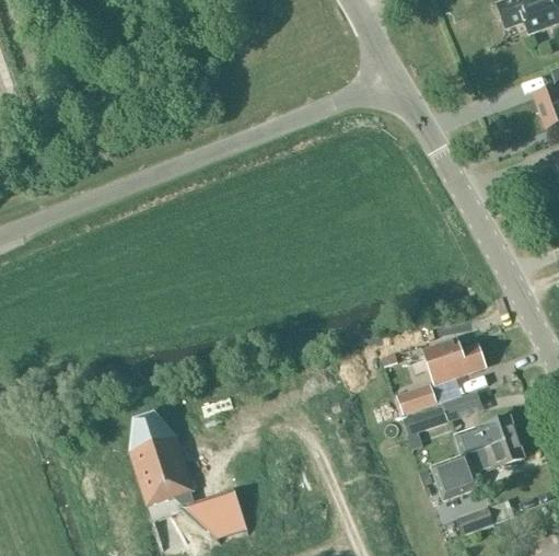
[(558,21),(558,0),(504,0),(496,3),(504,29),(523,22),(527,34),(558,21)]
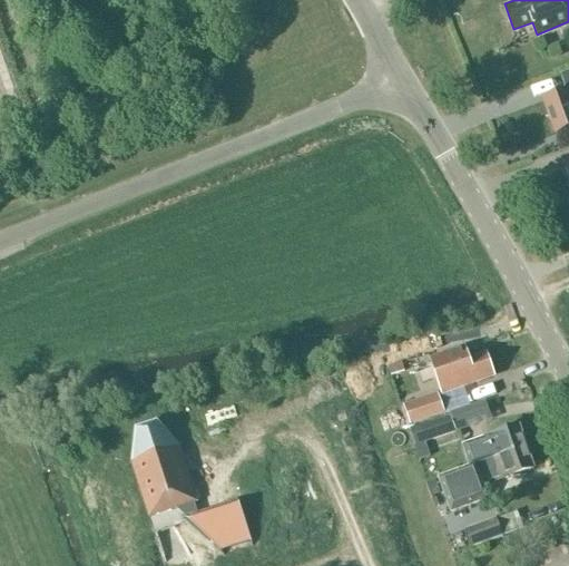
[(568,125),(568,66),(559,70),(566,88),(541,97),(543,103),(541,103),(545,114),(547,113),(553,130),(568,125)]
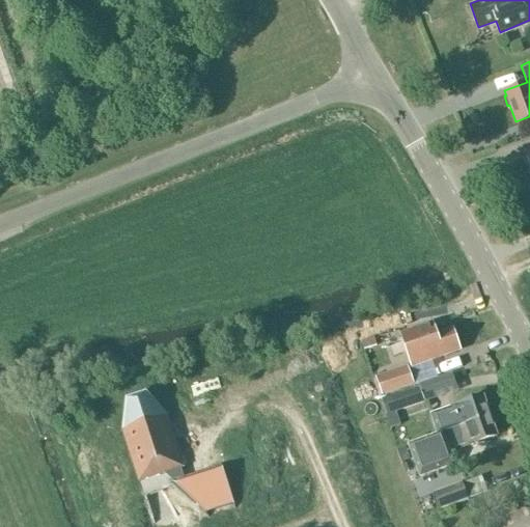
[(433,321),(400,332),(411,361),(430,355),(430,356),(458,347),(452,327),(437,333),(433,321)]
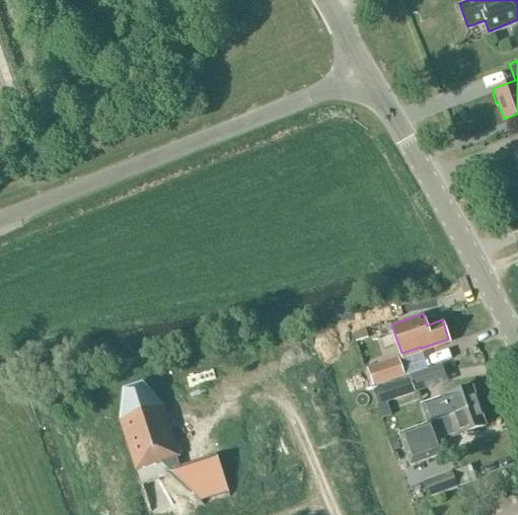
[(355,339),(368,336),(365,327),(352,332),(355,339)]
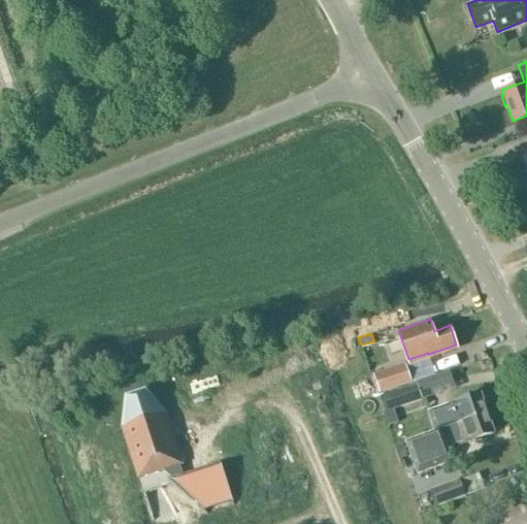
[(380,392),(412,380),(403,360),(372,372),(380,392)]
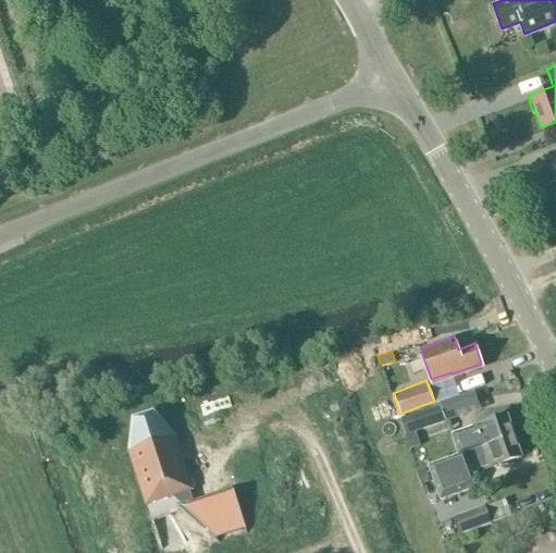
[(444,418),(440,404),(409,414),(415,428),(444,418)]
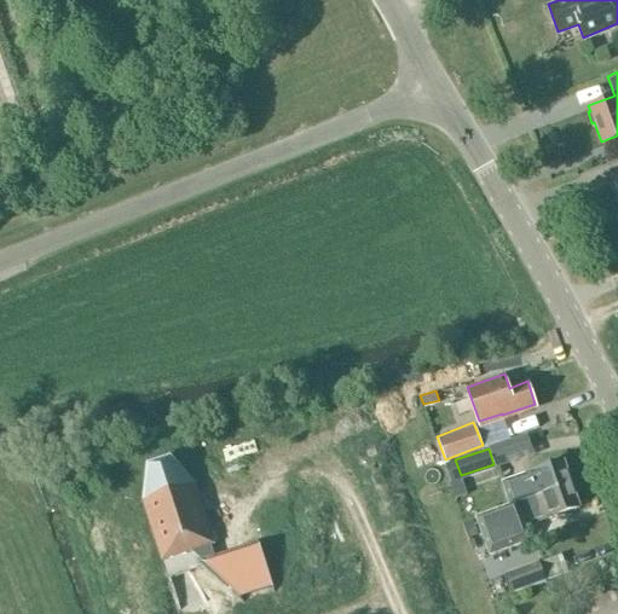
[(149,464),(142,496),(160,556),(214,539),(196,479),(172,457),(149,464)]
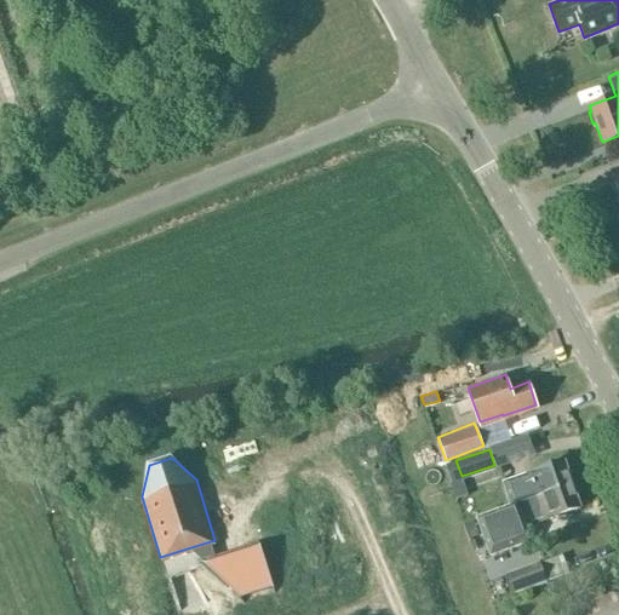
[(504,481),(513,501),(571,483),(563,459),(526,472),(526,473),(504,481)]
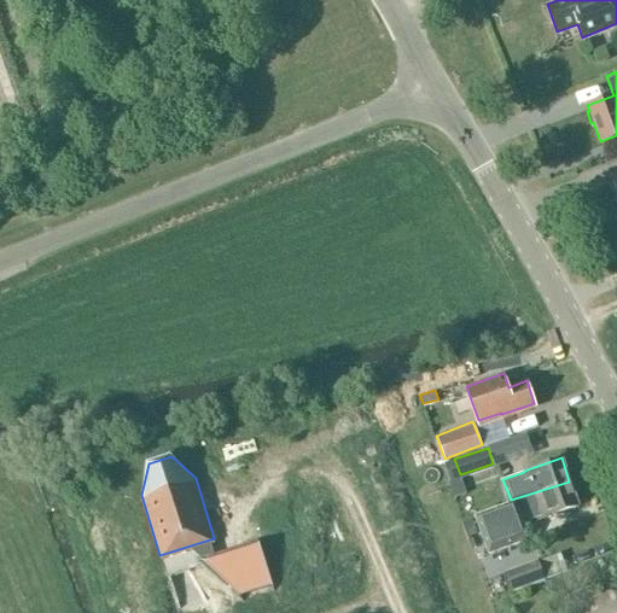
[(523,519),(539,513),(540,518),(577,505),(569,482),(511,500),(511,502),(477,514),(490,552),(529,537),(523,519)]
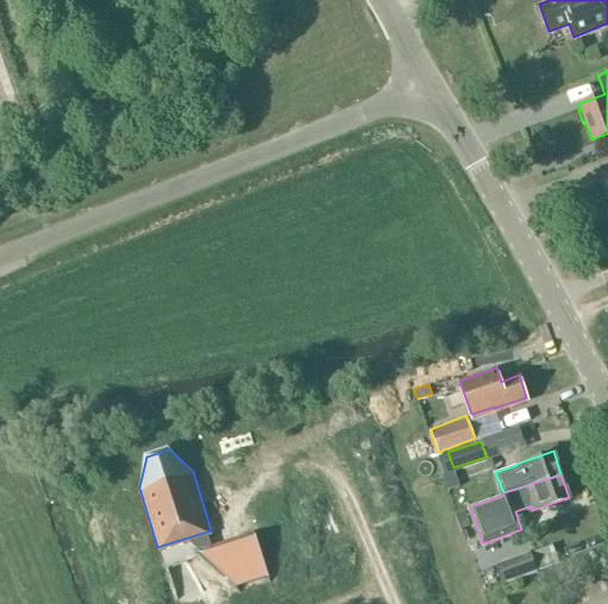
[(464,509),(453,513),(459,528),(470,524),(464,509)]
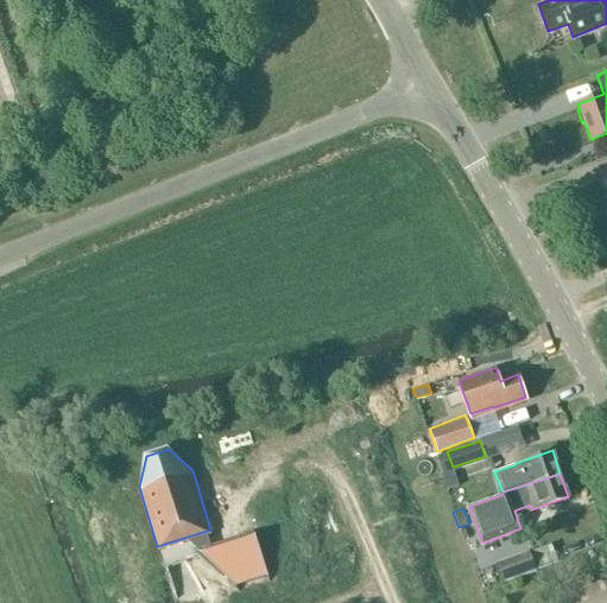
[(497,579),(528,569),(522,551),(489,562),(497,579)]
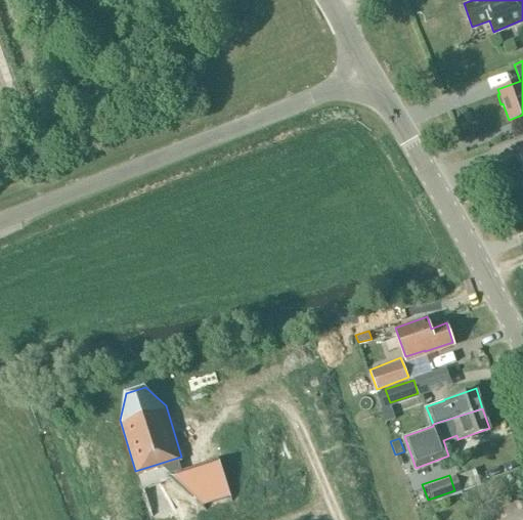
[(202,502),(230,493),(225,476),(185,487),(202,502)]
